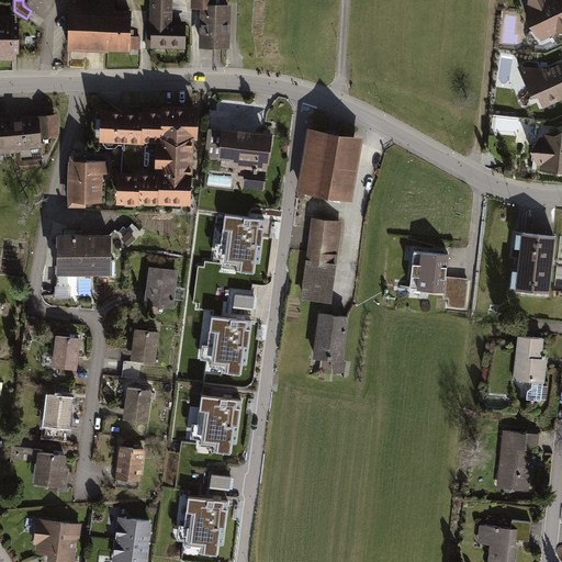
[(71,6),(69,46),(138,48),(138,38),(130,37),(130,14),(110,13),(110,0),(75,0),(72,6),(71,6)]
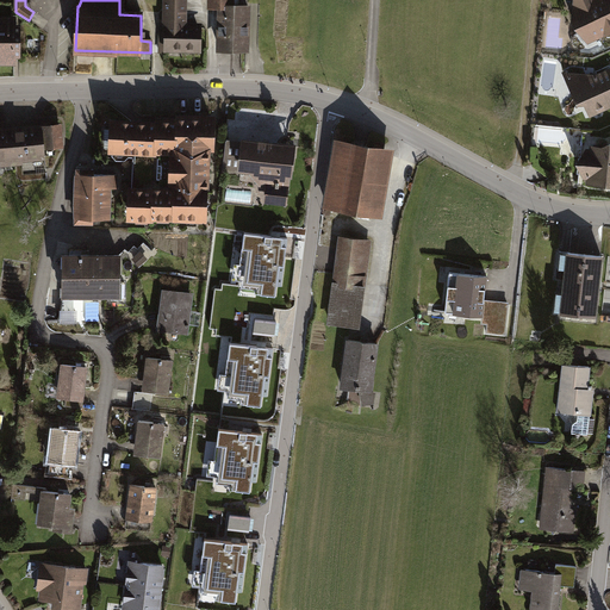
[(165,0),(165,20),(184,20),(184,0),(165,0)]
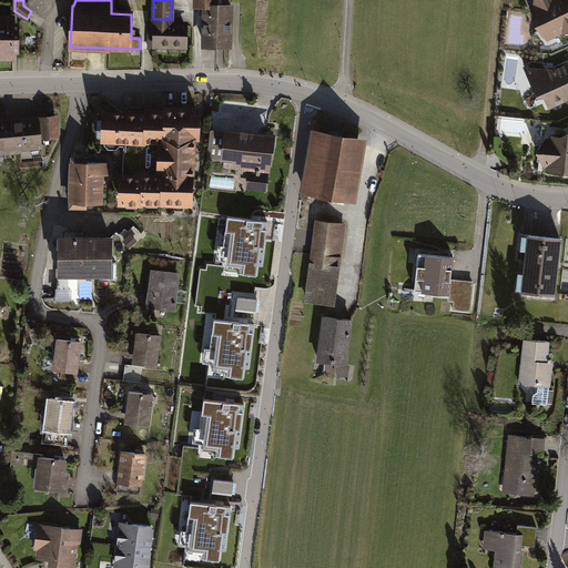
[(205,4),(204,44),(230,46),(231,6),(215,4),(215,0),(195,0),(195,3),(205,4)]
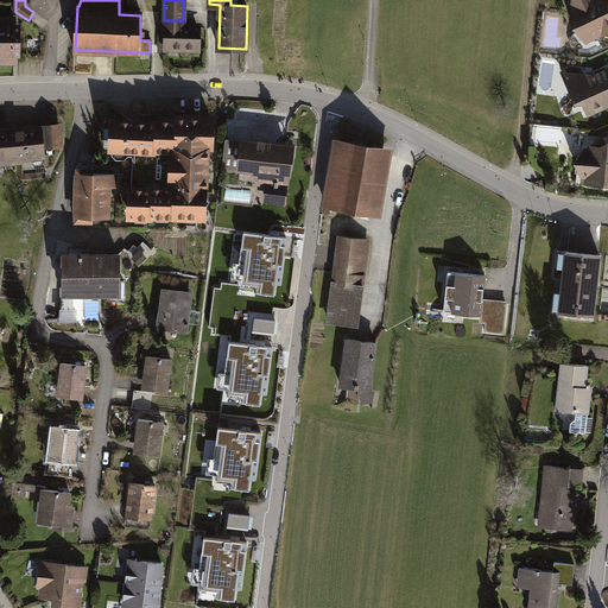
[(607,0),(580,0),(584,42),(606,44),(607,43),(607,0)]
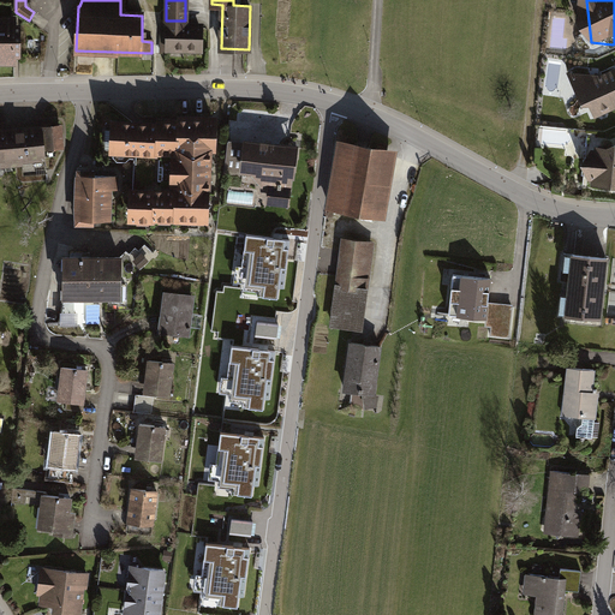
[(0,19),(0,59),(15,60),(15,21),(0,19)]
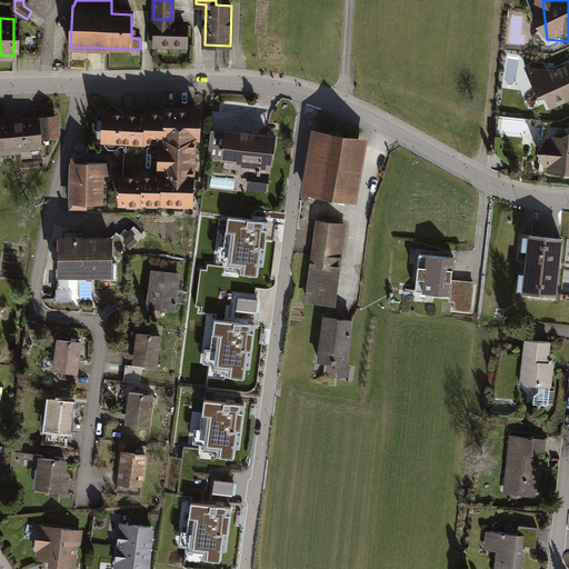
[(155,49),(156,45),(187,46),(187,26),(149,25),(148,48),(155,49)]
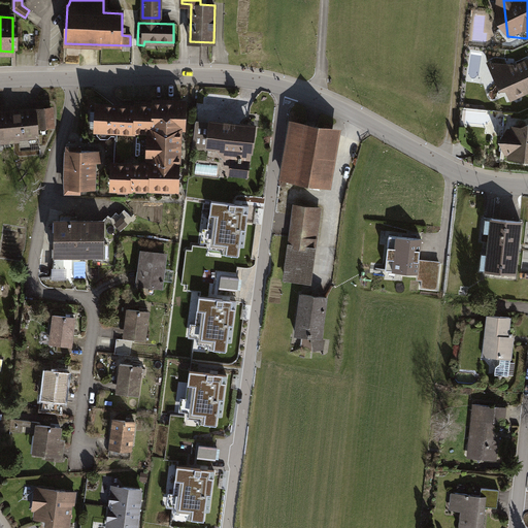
[(519,61),(501,69),(509,94),(523,99),(527,96),(527,65),(523,68),(519,61)]
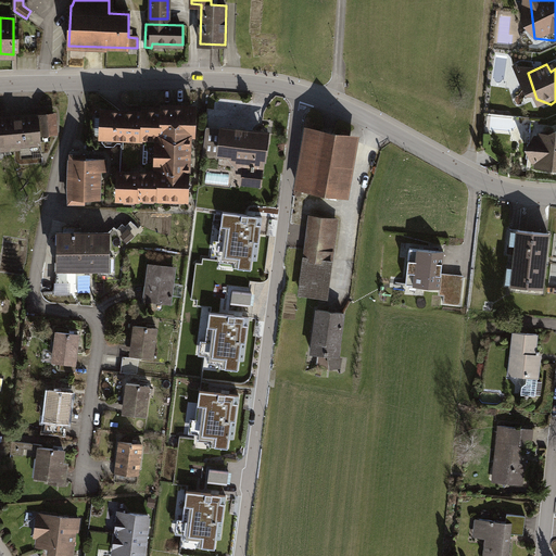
[(99,141),(121,142),(118,200),(138,201),(138,198),(159,199),(159,197),(185,198),(186,172),(188,172),(190,136),(192,136),(193,110),(161,108),(161,111),(142,110),(142,113),(101,111),(99,141)]
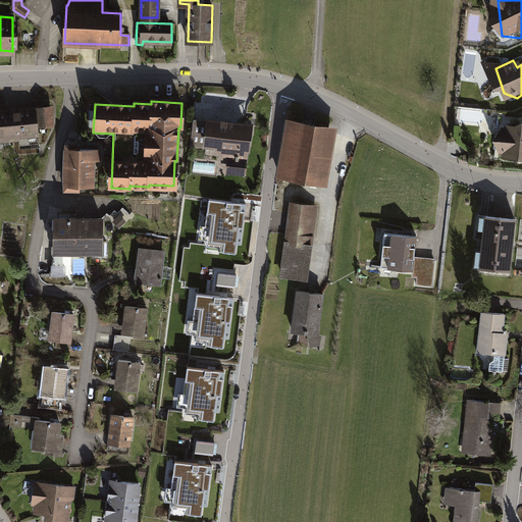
[(52,106),(38,107),(40,127),(54,126),(52,106)]
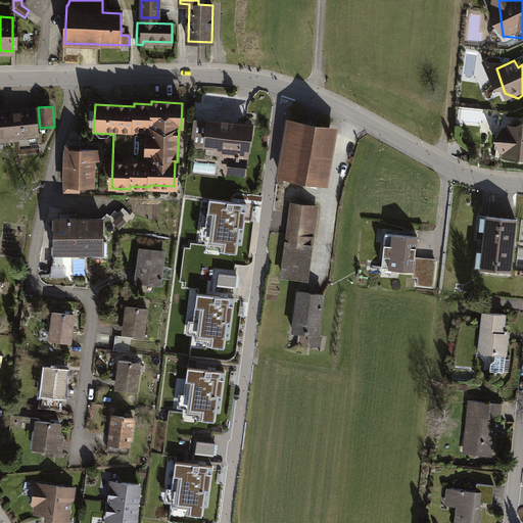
[(36,109),(0,111),(0,138),(19,137),(20,149),(39,147),(36,109)]
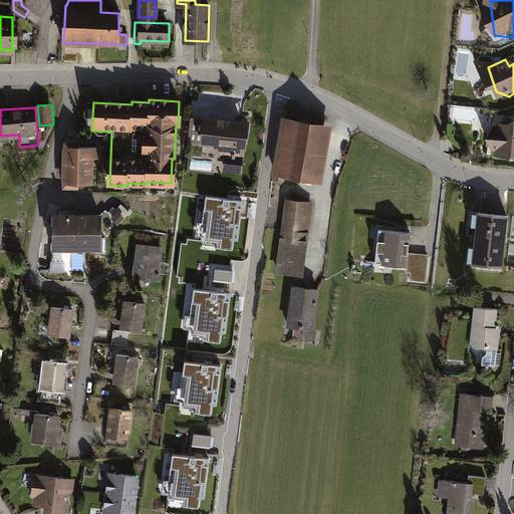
[(205,117),(202,143),(215,144),(225,157),(236,158),(238,141),(244,141),(245,135),(241,129),(242,122),(205,117)]
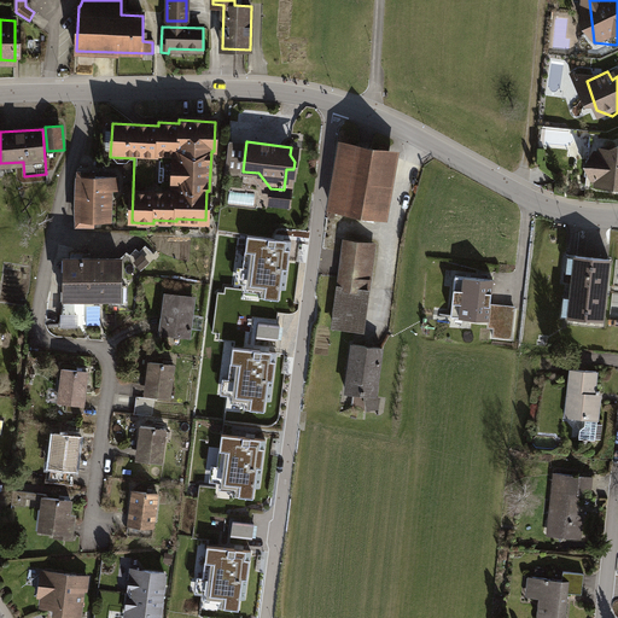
[(401,152),(342,143),(331,209),(389,219),(401,152)]
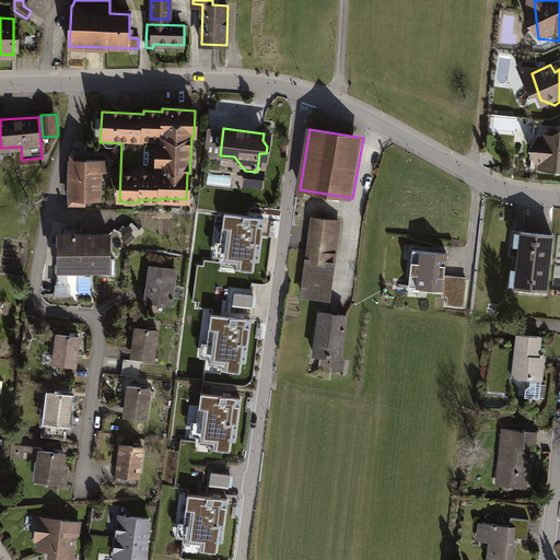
[(559,129),(556,130),(540,142),(539,159),(559,172),(559,129)]
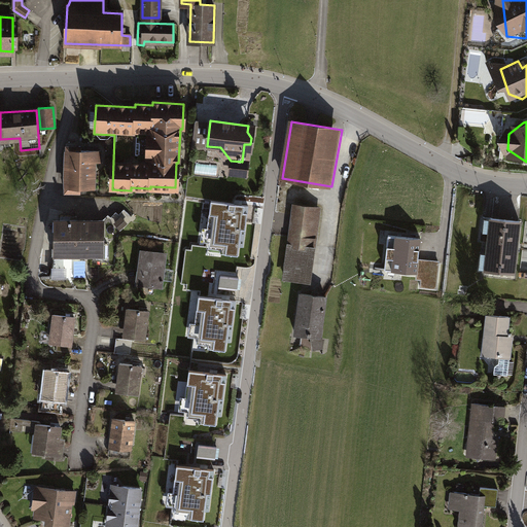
[(101,151),(67,150),(66,187),(94,188),(94,162),(101,163),(101,151)]
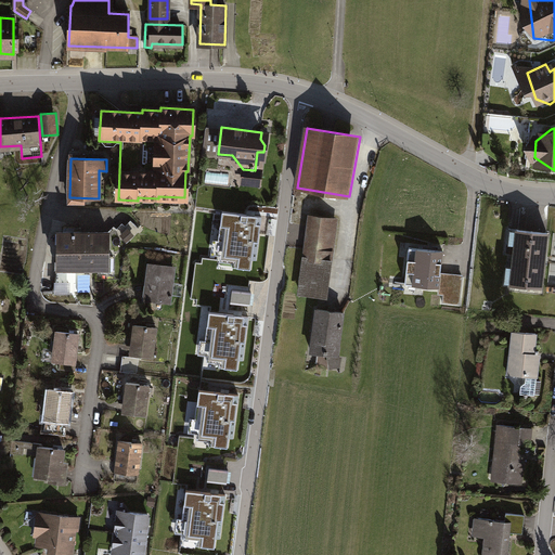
[(261,178),(248,176),(247,184),(260,185),(261,178)]
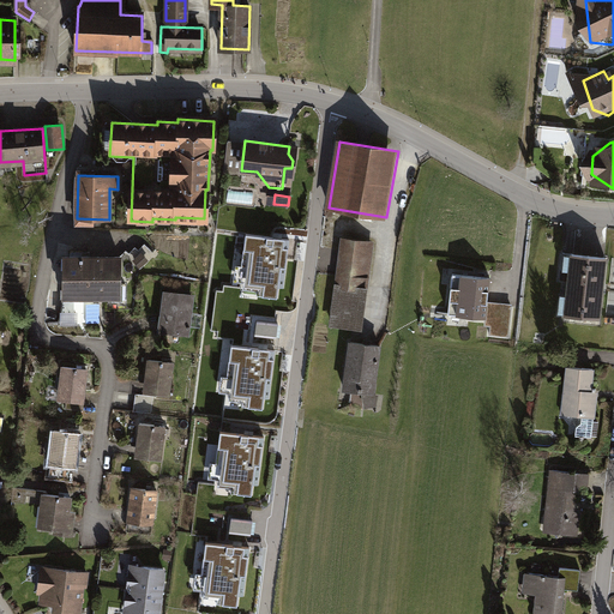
[(289,236),(246,230),(240,277),(260,280),(258,292),(276,294),(277,284),(283,284),(289,236)]
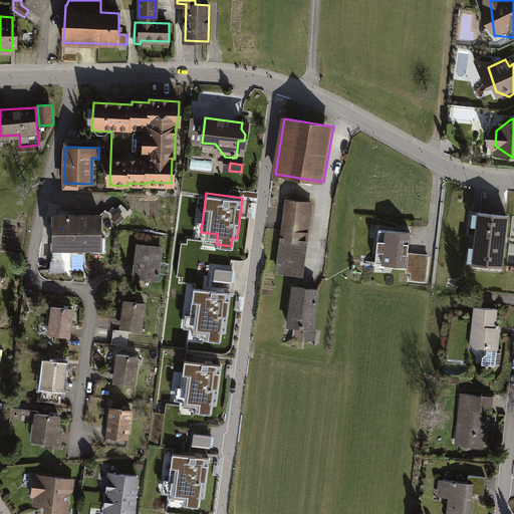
[(287,200),(277,272),(303,276),(312,203),(287,200)]
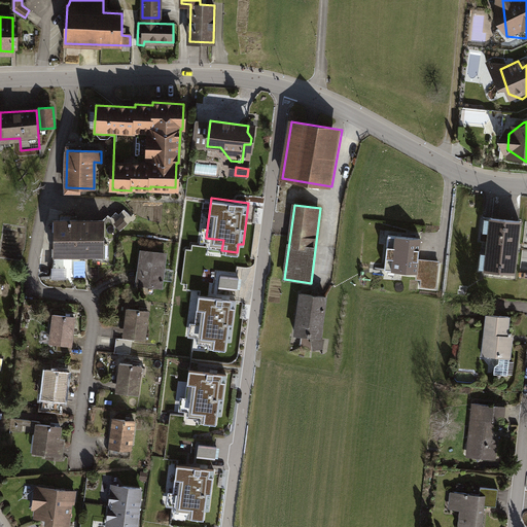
[(490,217),(485,270),(516,273),(521,220),(490,217)]
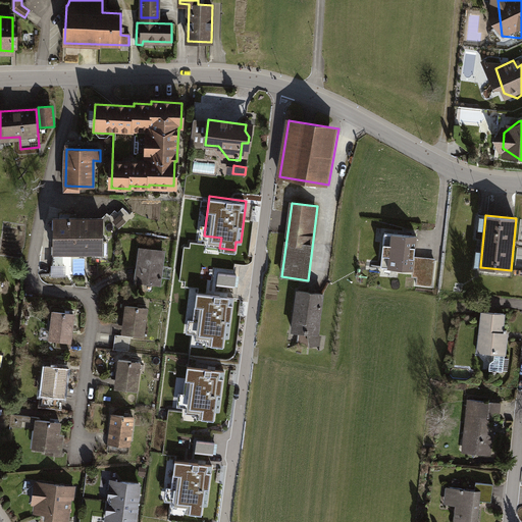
[(101,219),(58,218),(58,229),(55,229),(54,252),(100,253),(101,219)]
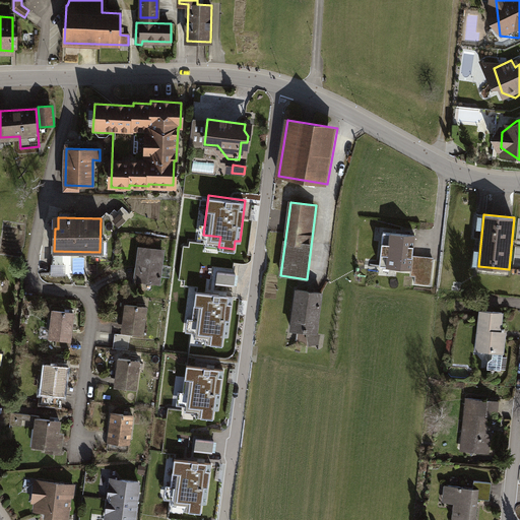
[(393,232),(383,231),(379,265),(411,269),(412,257),(415,234),(393,232)]
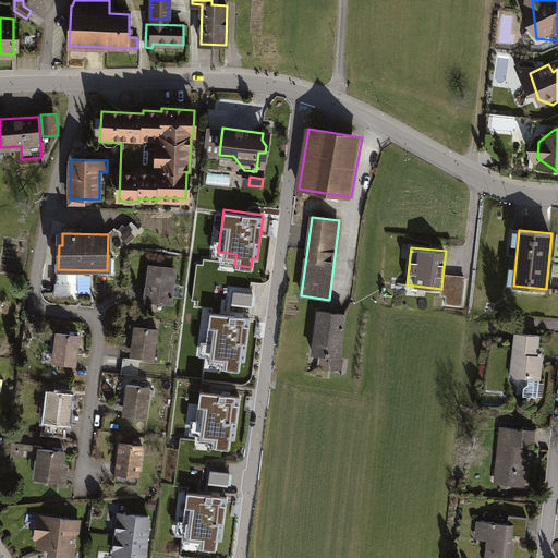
[(152,284),(149,301),(170,303),(174,269),(150,266),(148,284),(152,284)]
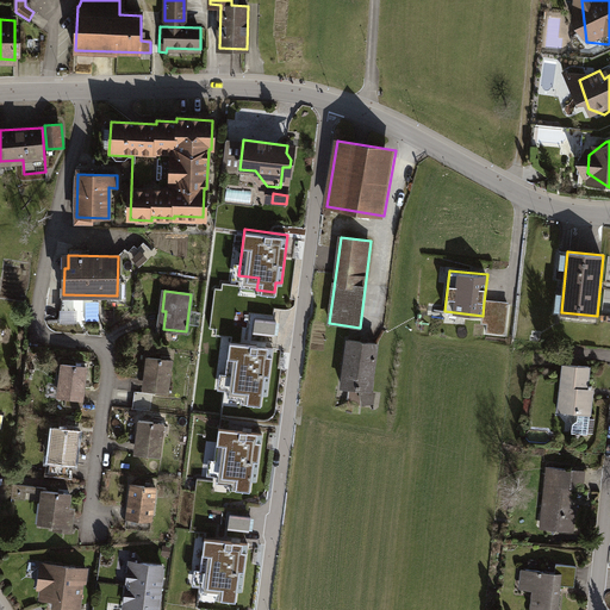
[(508,305),(490,303),(487,331),(505,332),(508,305)]
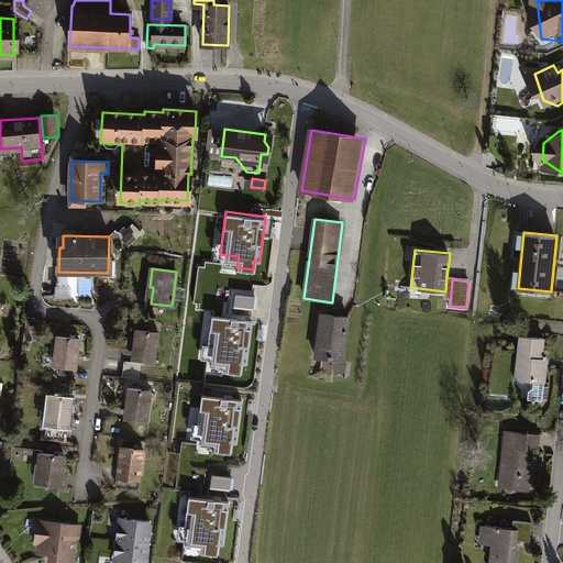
[(238,308),(257,308),(256,294),(238,294),(238,308)]
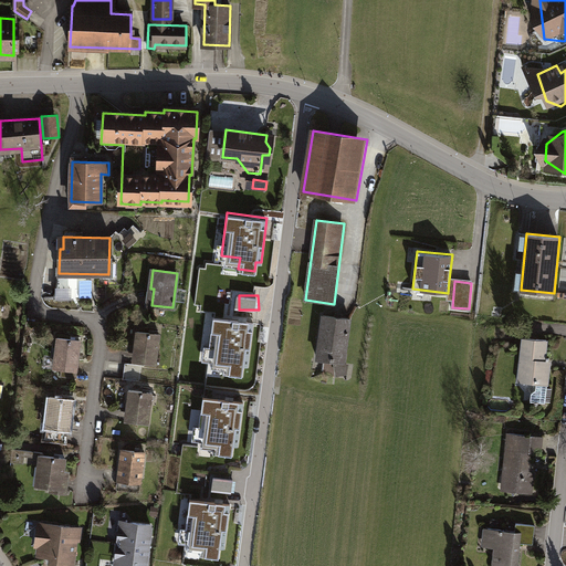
[(323,316),(317,359),(345,363),(350,320),(323,316)]
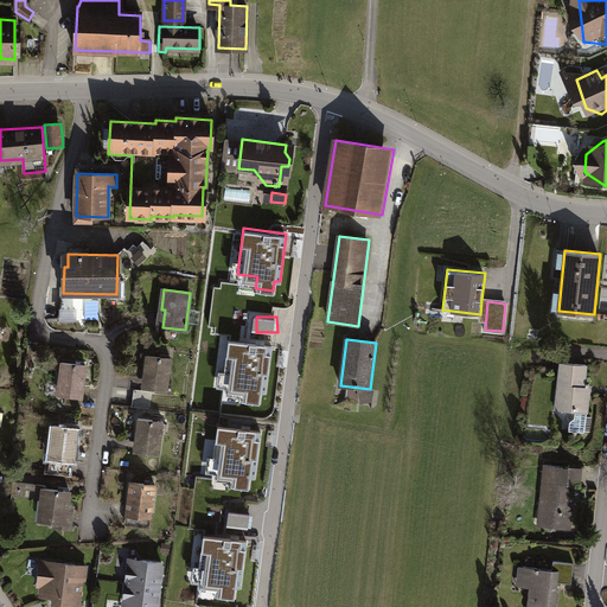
[(273,345),(230,340),(224,388),(244,390),(243,401),(260,403),(261,393),(267,394),(273,345)]
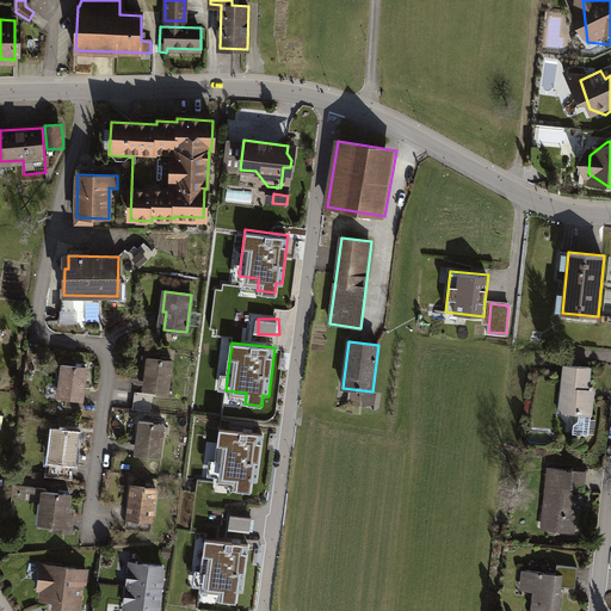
[(172,360),(147,358),(146,370),(148,371),(146,389),(167,393),(172,360)]
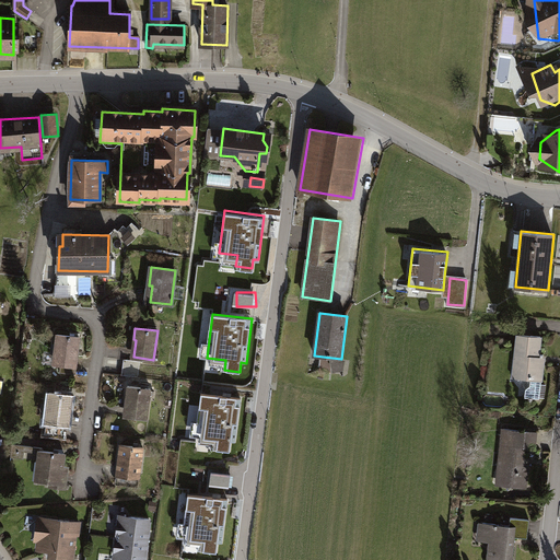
[(79,337),(57,335),(55,346),(58,347),(56,363),(61,364),(60,372),(74,374),(79,337)]
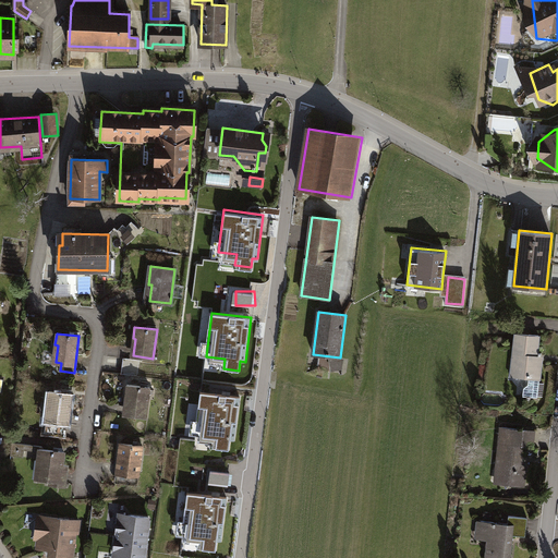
[(517,334),(512,375),(540,378),(542,359),(537,358),(540,336),(517,334)]
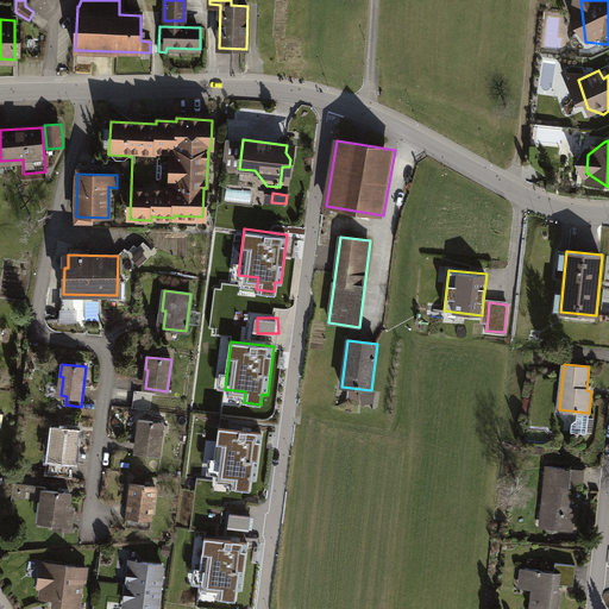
[(151,394),(135,391),(133,408),(150,409),(151,394)]
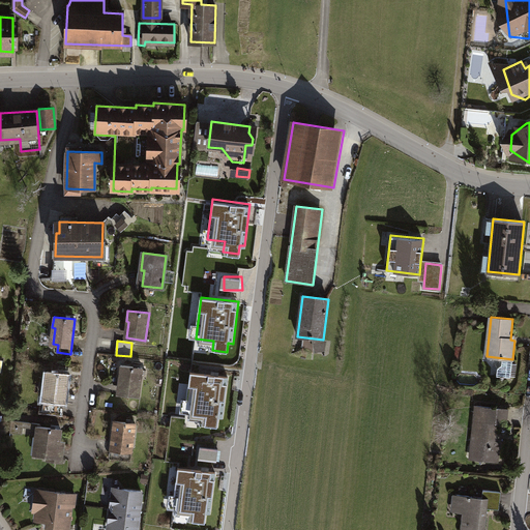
[(141,369),(120,366),(119,376),(121,376),(119,393),(138,395),(141,369)]
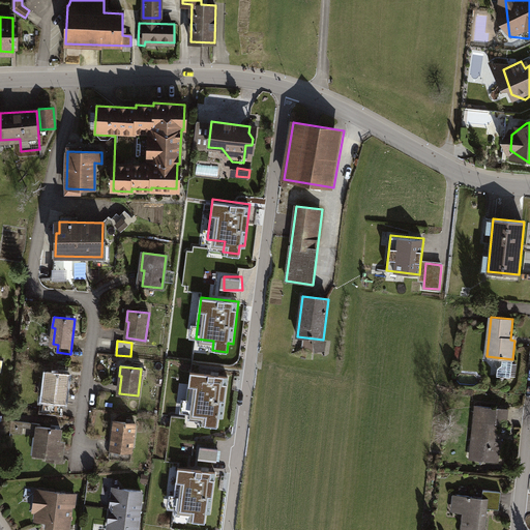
[(68,375),(48,372),(42,413),(63,415),(68,375)]
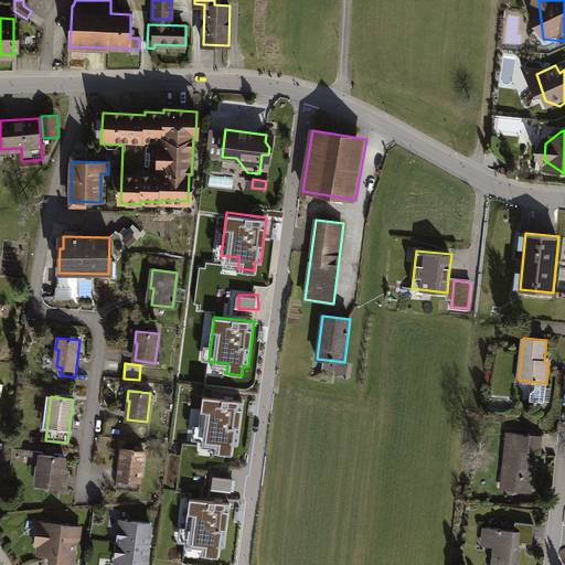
[(242,402),(203,397),(199,440),(217,443),(216,452),(231,455),(232,445),(237,446),(242,402)]
